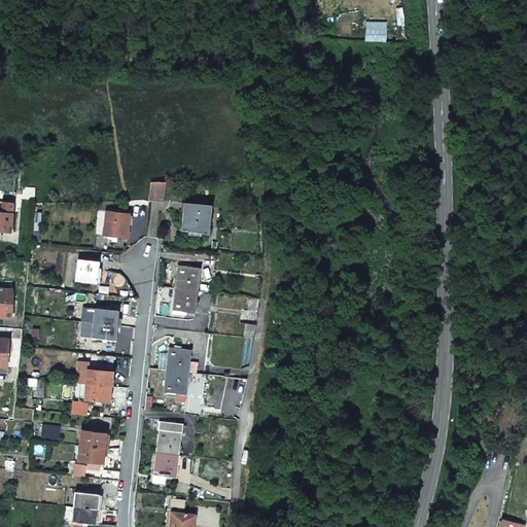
[(149,182),(148,199),(164,199),(164,182),(149,182)]
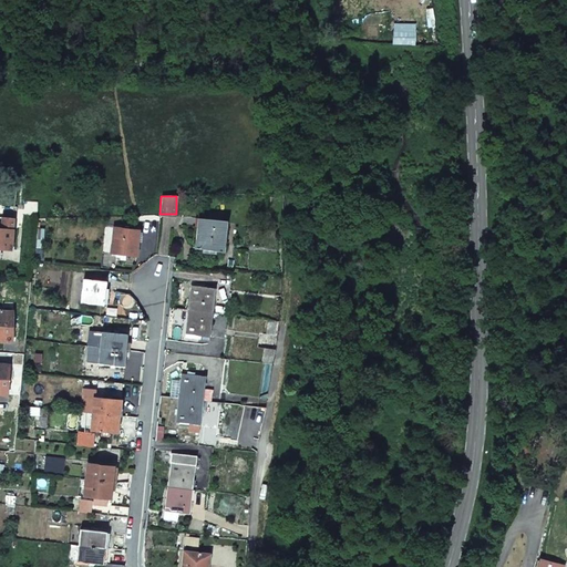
[(13,218),(2,218),(1,228),(0,228),(0,248),(10,249),(13,218)]
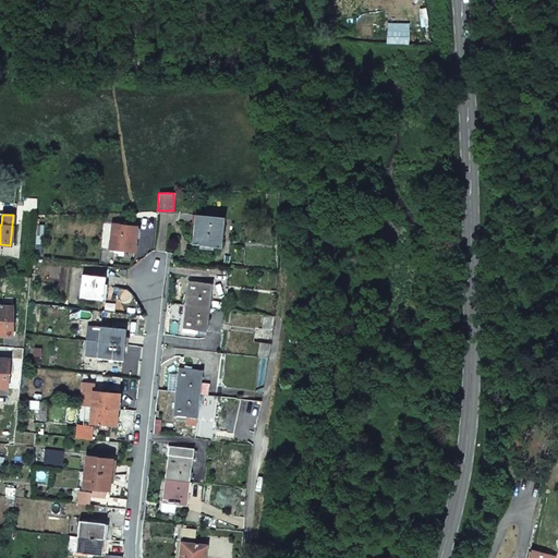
[(195,215),(192,244),(221,247),(223,218),(195,215)]
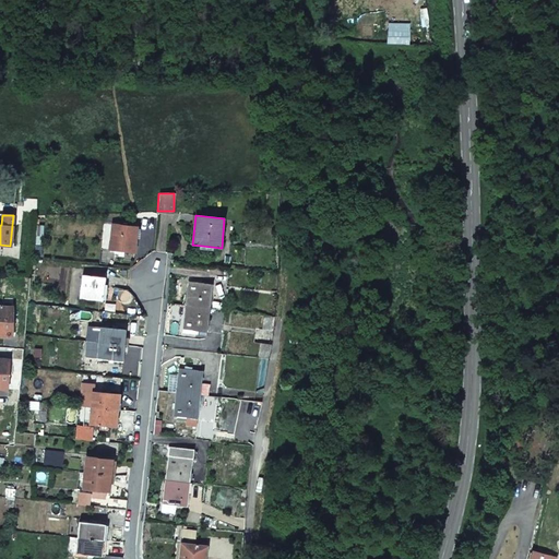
[(113,225),(110,249),(134,252),(137,228),(127,226),(128,223),(119,222),(118,225),(113,225)]
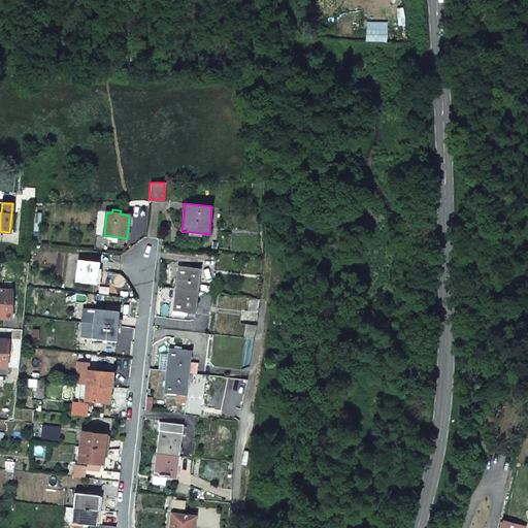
[(77,260),(75,282),(97,284),(99,262),(77,260)]
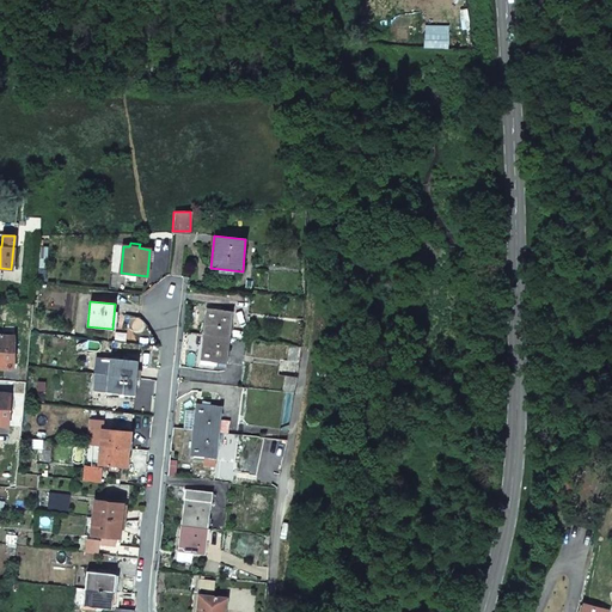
[(206,308),(203,335),(230,337),(232,312),(206,308)]
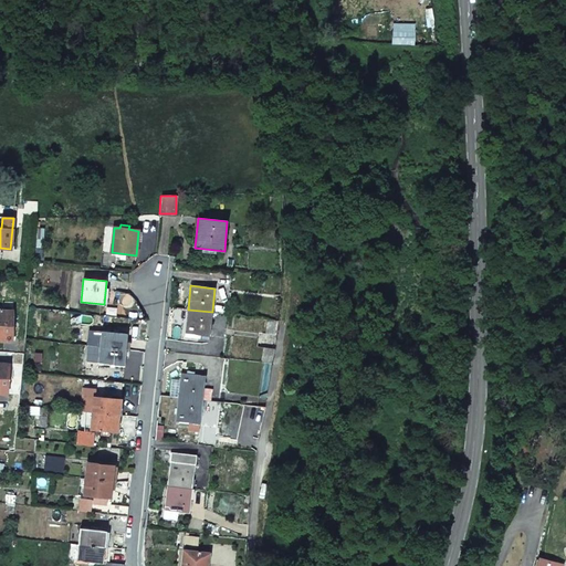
[(188,310),(185,333),(209,336),(212,312),(188,310)]
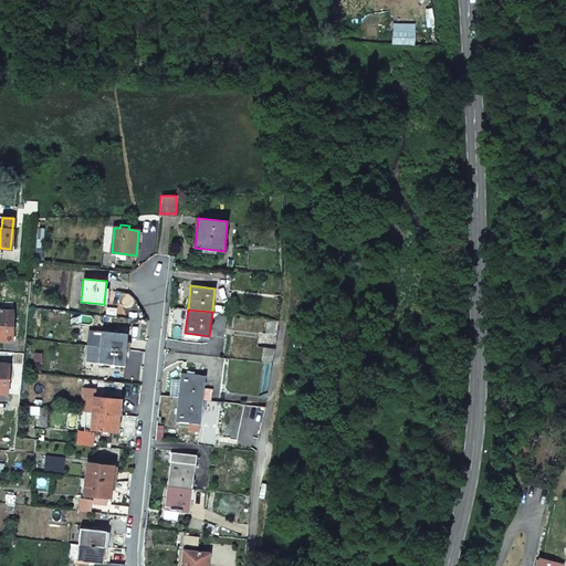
[(0,311),(0,339),(11,341),(12,312),(0,311)]
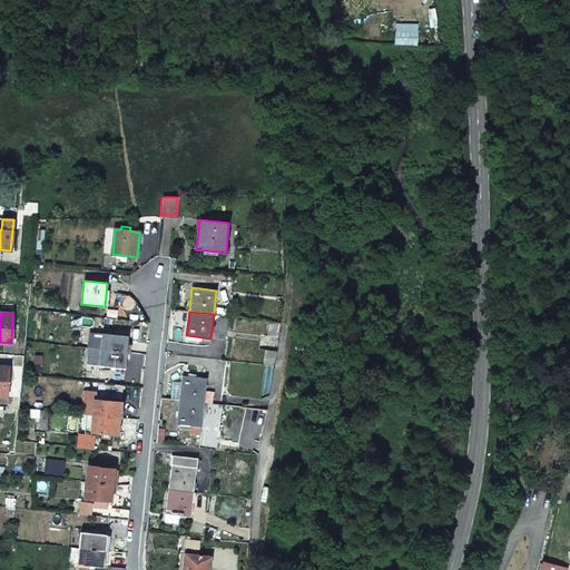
[(268,322),(266,336),(278,337),(281,323),(268,322)]
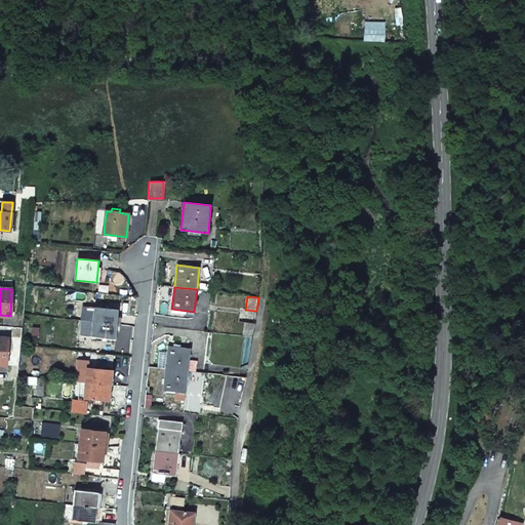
[(92,322),(94,308),(82,306),(80,321),(82,321),(92,322)]
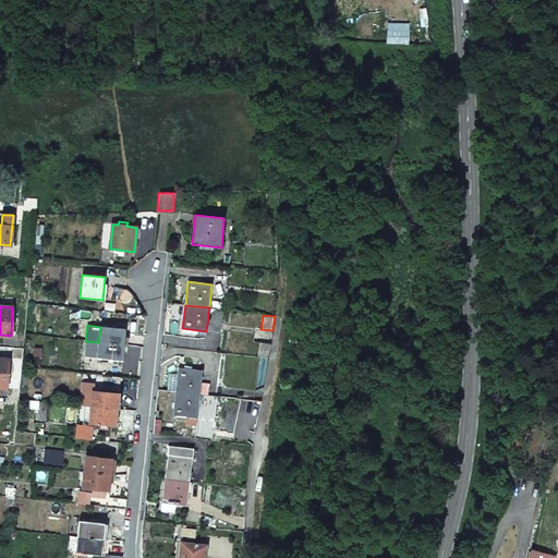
[(100,327),(98,342),(123,346),(125,330),(100,327)]
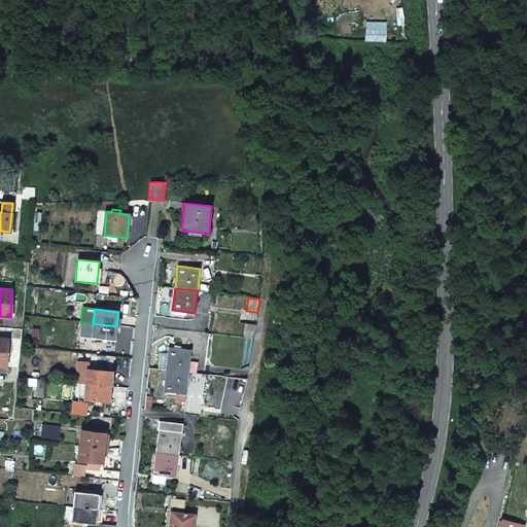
[(92,338),(93,323),(82,322),(81,337),(92,338)]
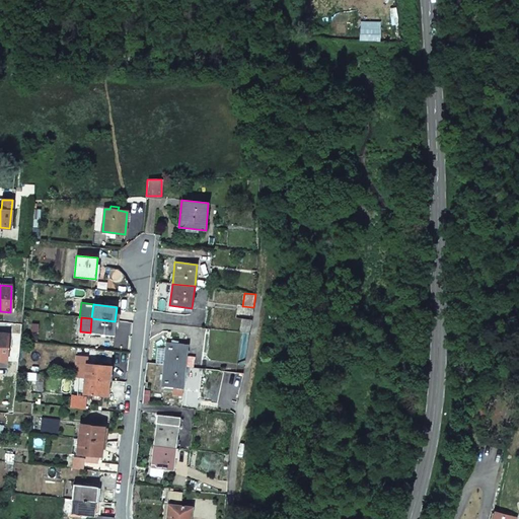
[(91,318),(90,332),(114,336),(115,321),(91,318)]
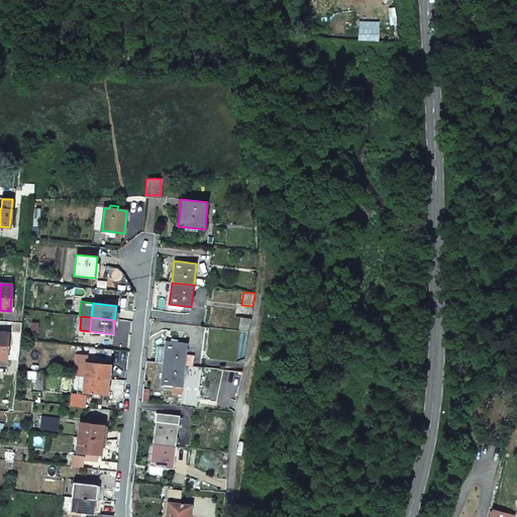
[(239,317),(238,330),(248,332),(249,319),(239,317)]
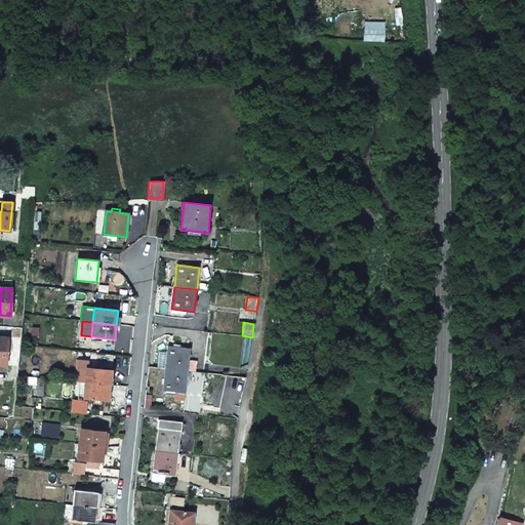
[(0,337),(0,364),(7,365),(9,338),(0,337)]
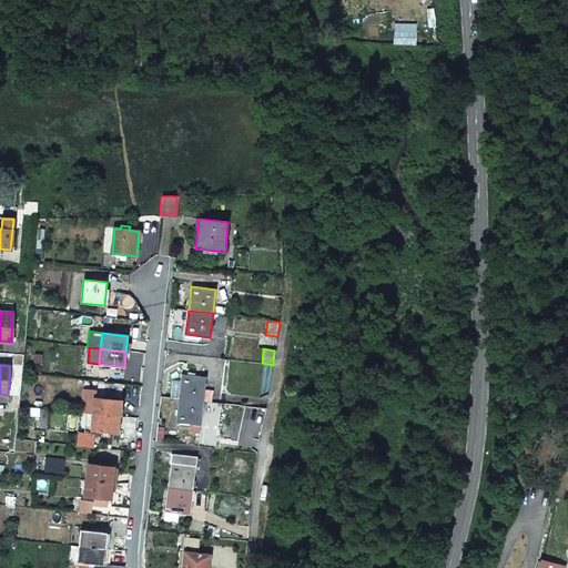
[(205,377),(181,375),(179,399),(203,402),(205,377)]
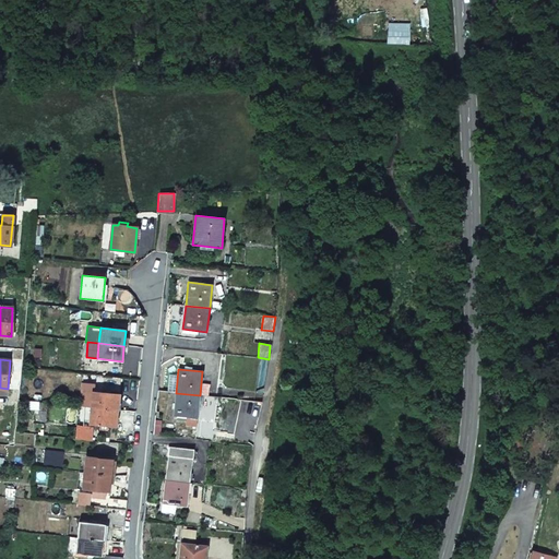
[(535,378),(524,381),(527,391),(538,387),(535,378)]
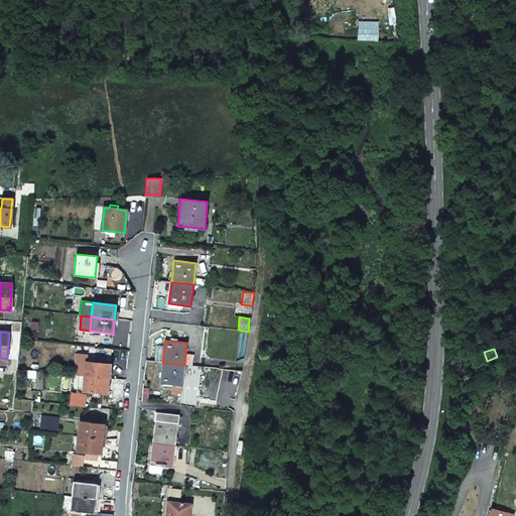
[(87,363),(76,362),(75,375),(85,377),(87,363)]
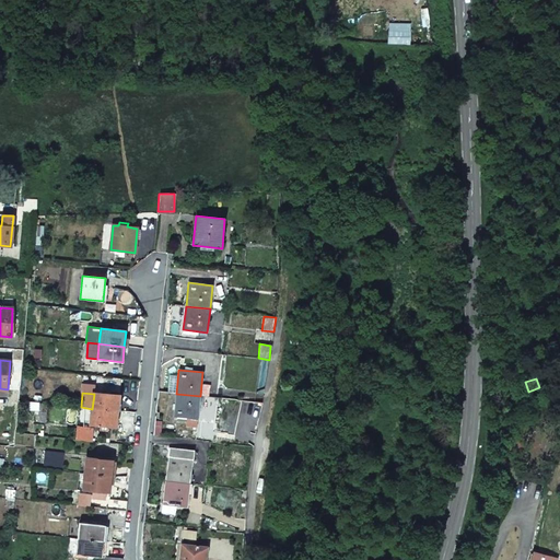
[(94,394),(92,409),(117,411),(119,396),(94,394)]
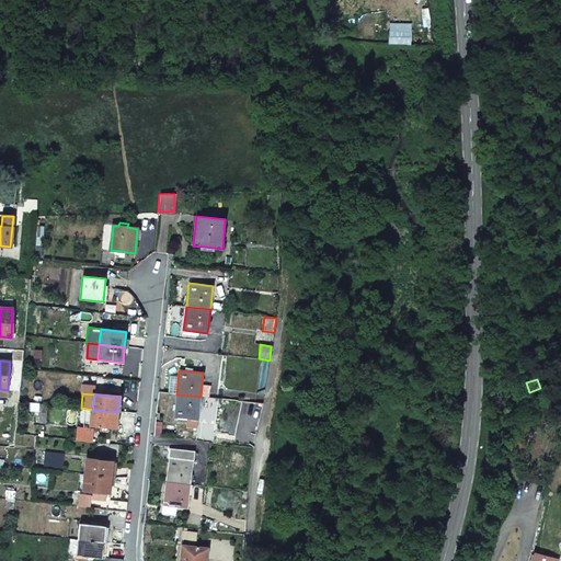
[(201,397),(176,395),(174,418),(197,420),(201,397)]
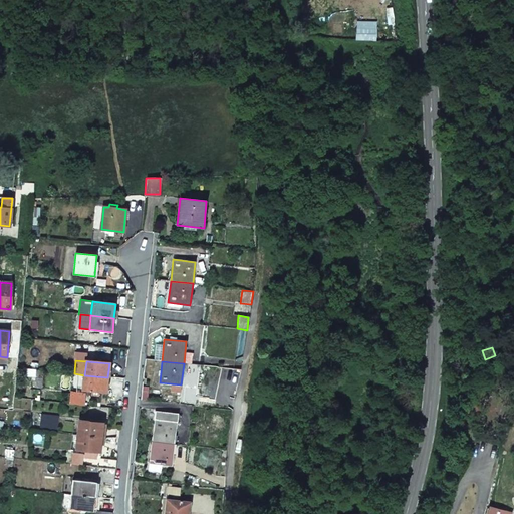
[(107,377),(84,375),(83,390),(84,390),(92,391),(92,395),(98,396),(99,392),(105,392),(107,377)]
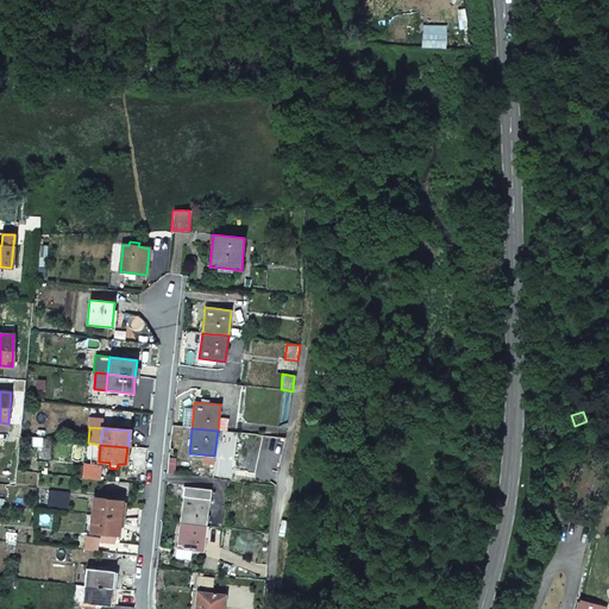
[(211,491),(183,488),(183,498),(180,525),(206,527),(211,491)]
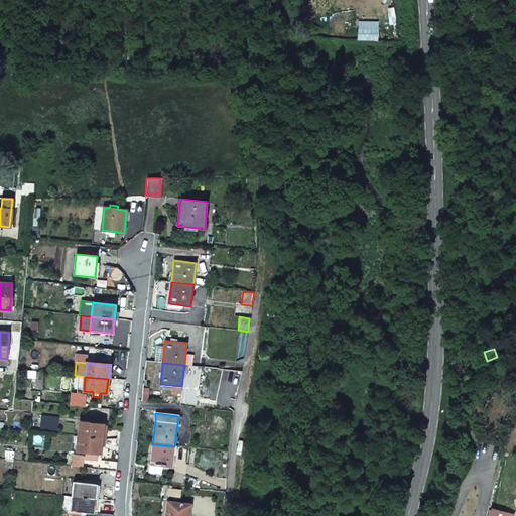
[(80,422),(79,436),(102,439),(104,425),(95,424),(95,421),(90,421),(90,423),(80,422)]
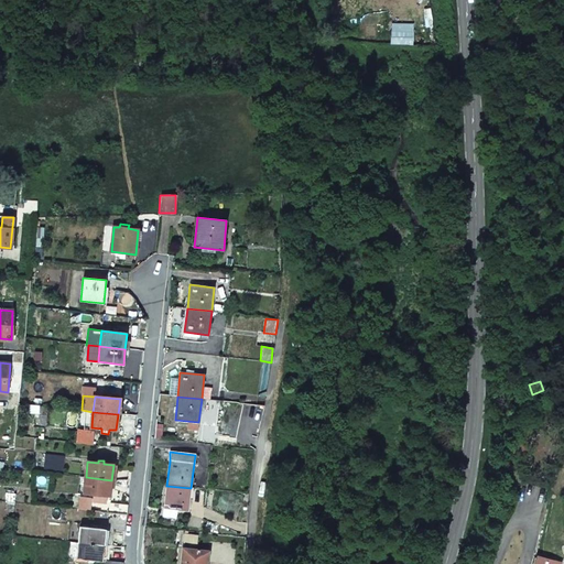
[(111,480),(86,477),(84,492),(95,494),(94,501),(105,502),(106,495),(109,496),(111,480)]
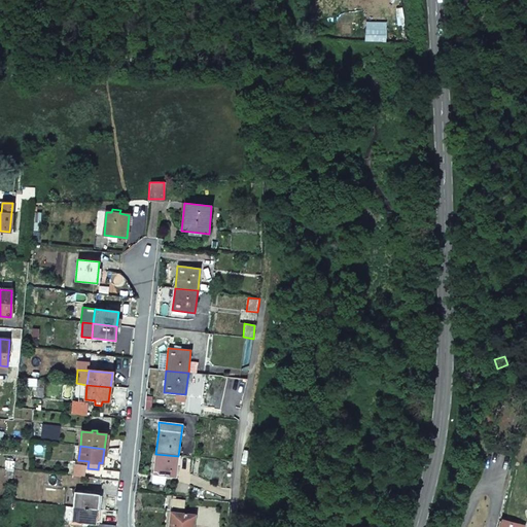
[(178,456),(155,454),(152,476),(166,477),(176,479),(178,456)]
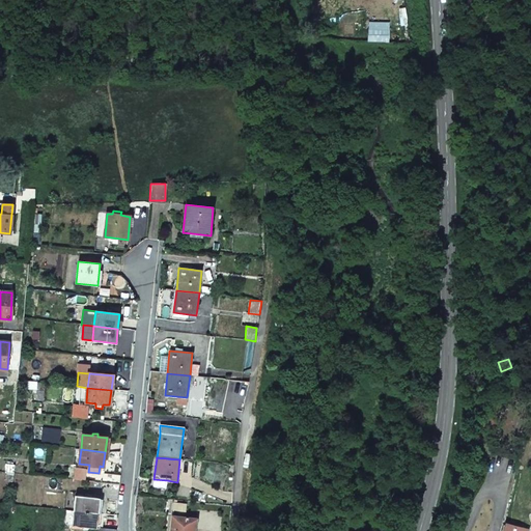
[(103,473),(102,483),(118,484),(119,475),(103,473)]
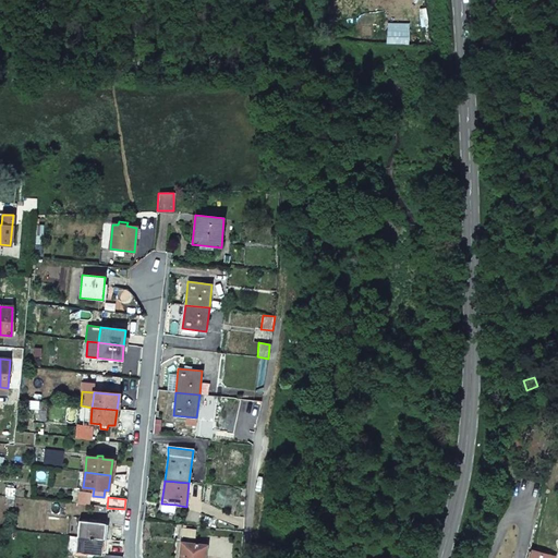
[(176,505),(161,504),(160,511),(174,513),(176,505)]
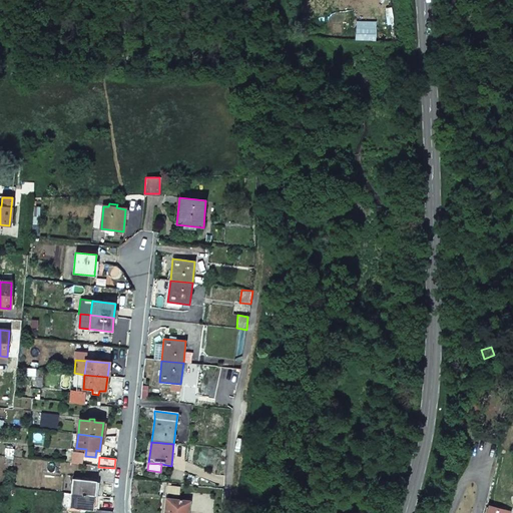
[(73,480),(71,494),(95,497),(96,483),(73,480)]
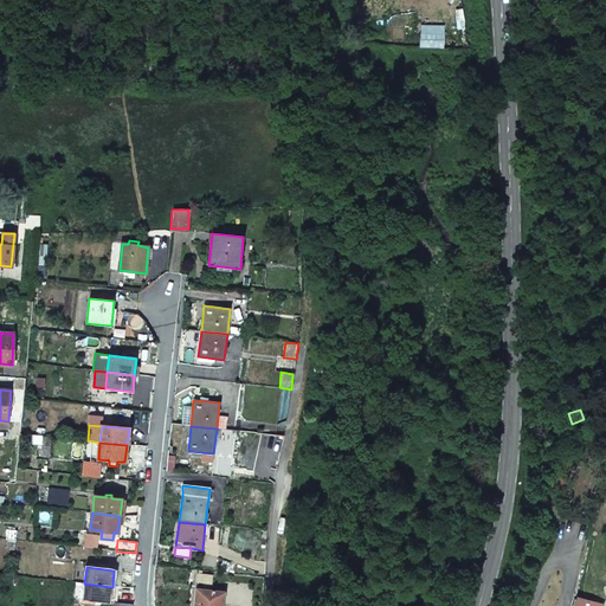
[(84,584),(83,600),(110,604),(113,587),(84,584)]
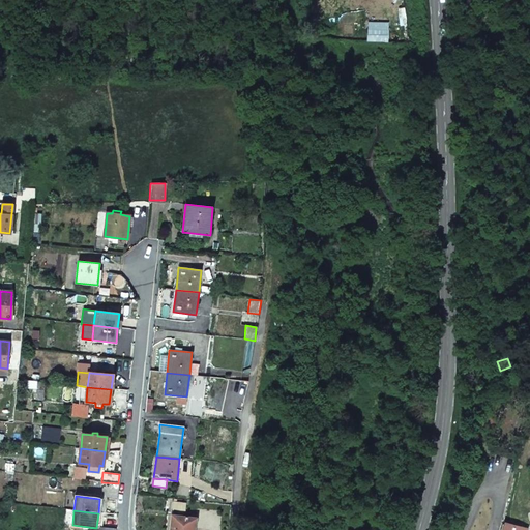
[(194,529),(195,520),(172,517),(171,529),(194,529)]
